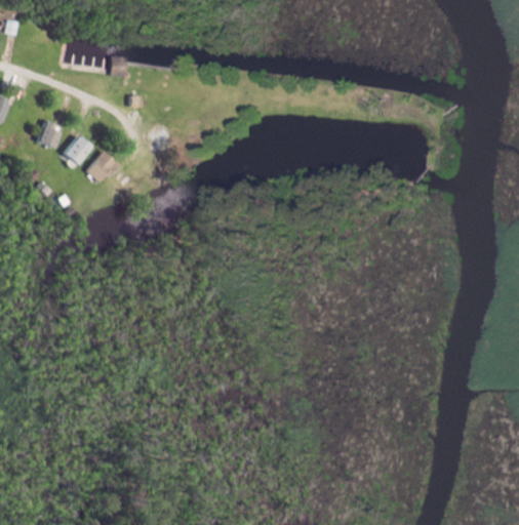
[(22,21),(18,35),(7,32),(10,18),(22,21)]
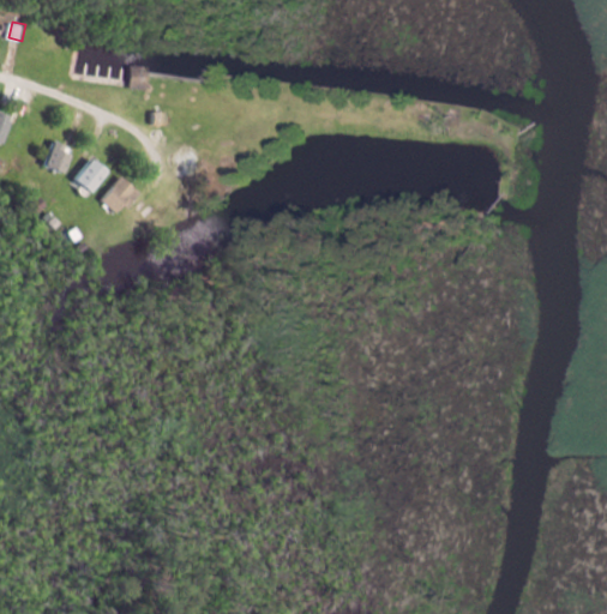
[(130,65),(128,88),(149,89),(150,66),(130,65)]
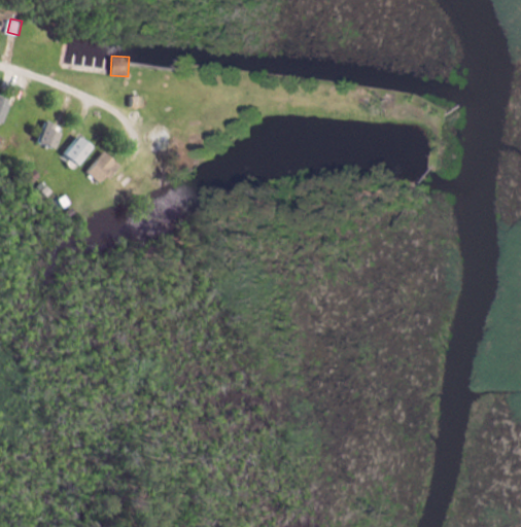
[(145,96),(144,108),(132,108),(132,95),(145,96)]
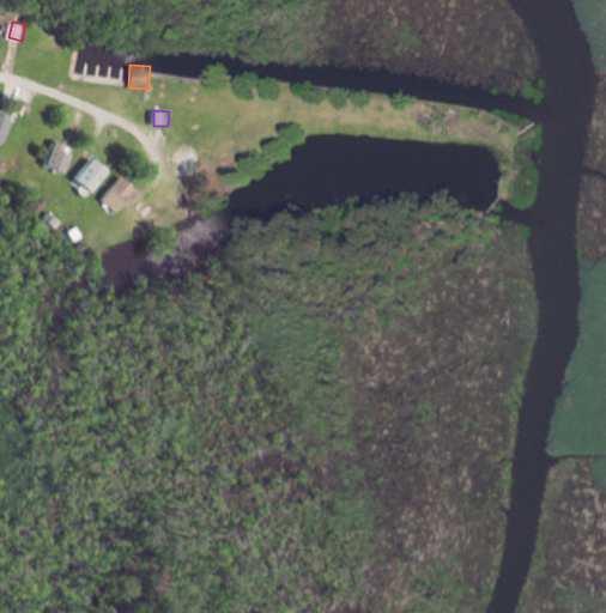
[(0,111),(11,116),(8,121),(12,122),(4,144),(0,141),(0,111)]
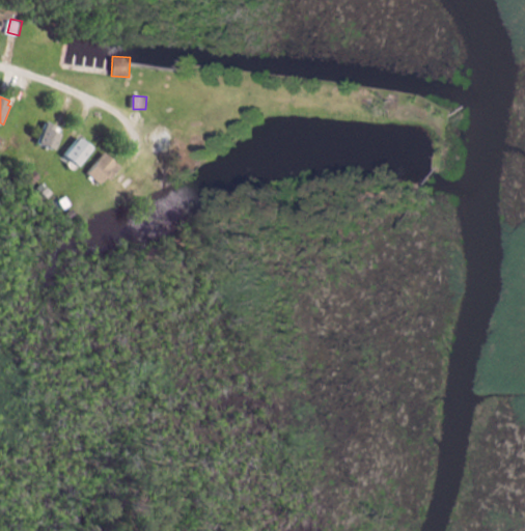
[(45,121),(36,143),(55,150),(63,129),(45,121)]
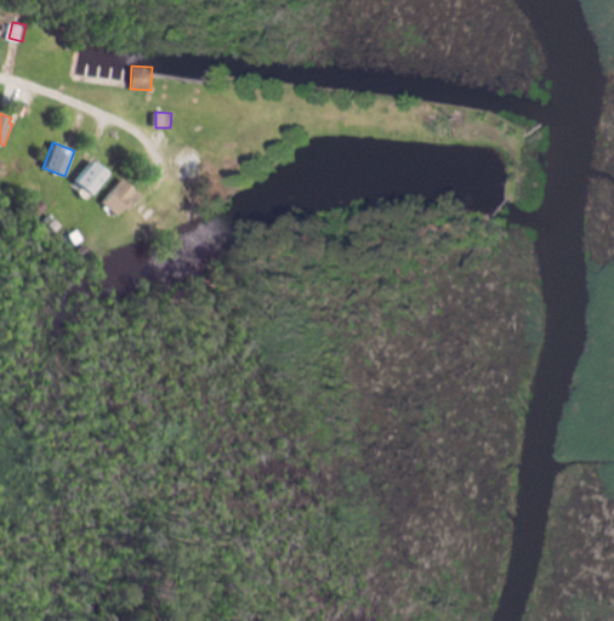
[(95,159),(112,174),(92,195),(75,181),(95,159)]
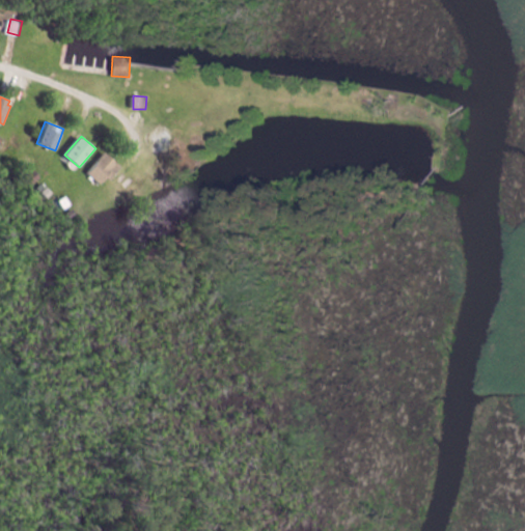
[(104,151),(122,167),(111,182),(107,177),(101,185),(87,173),(104,151)]
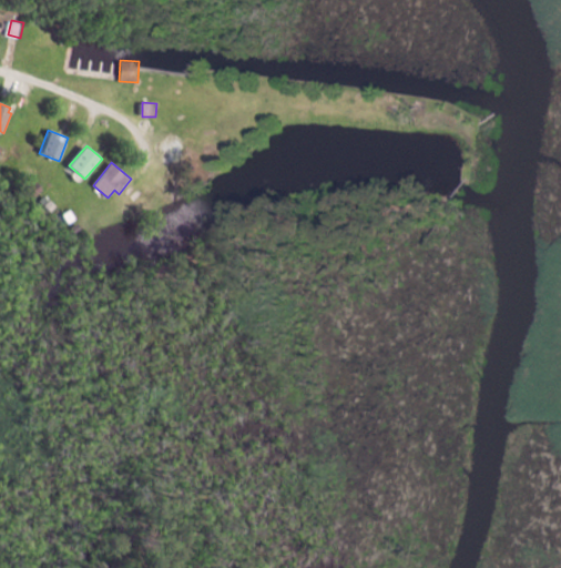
[(40,182),(46,190),(33,199),(28,190),(40,182)]
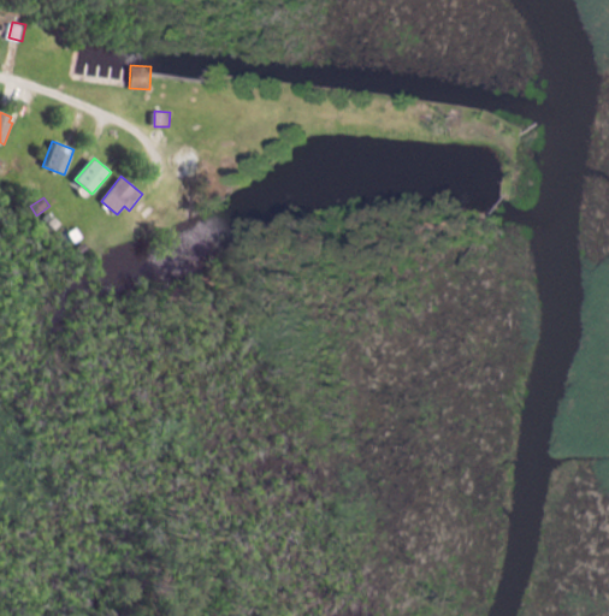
[(49,212),(63,224),(55,231),(42,218),(49,212)]
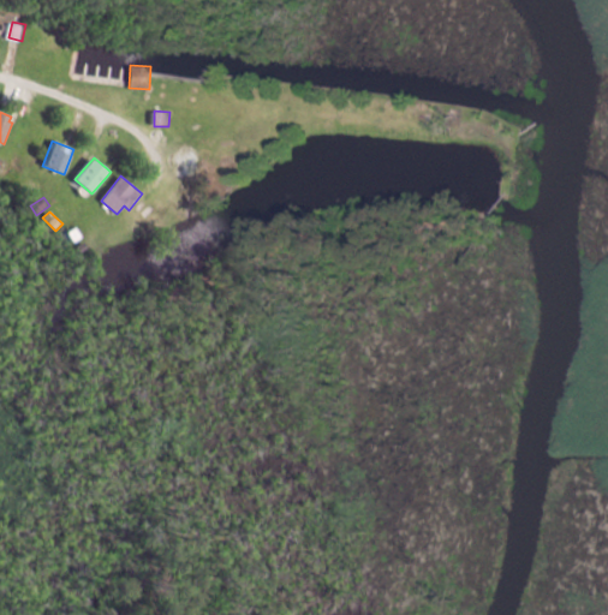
[(69,231),(73,242),(83,237),(77,226),(69,231)]
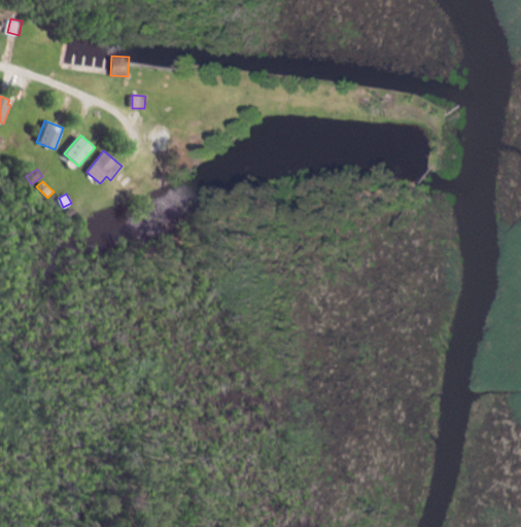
[(73,208),(77,214),(70,217),(67,211),(73,208)]
